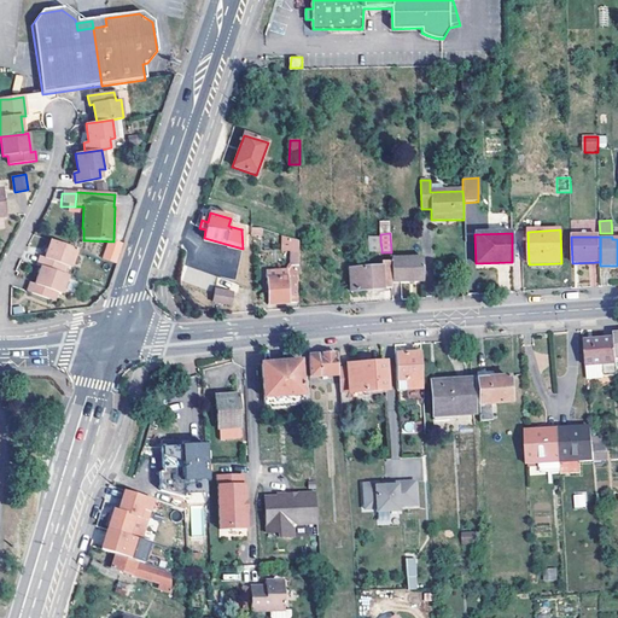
[(38,266),(42,267),(64,275),(66,267),(71,268),(79,251),(52,242),(48,251),(46,258),(41,256),(38,266)]
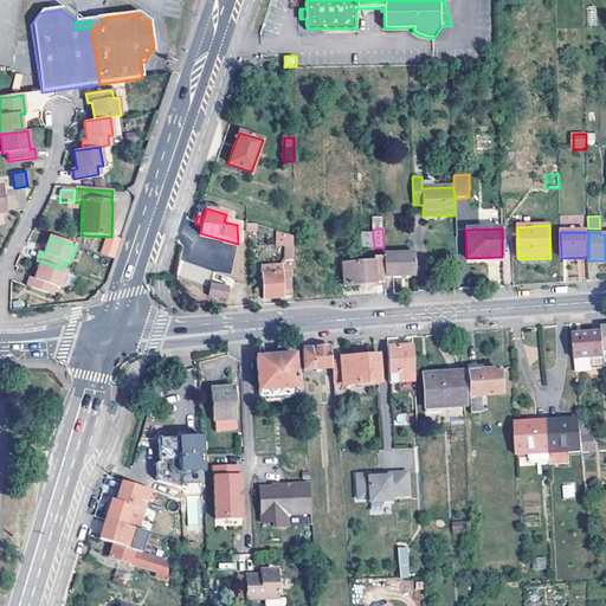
[(384,253),(384,250),(380,250),(380,256),(373,257),(373,262),(342,264),(343,287),(384,284),(384,278),(384,253)]
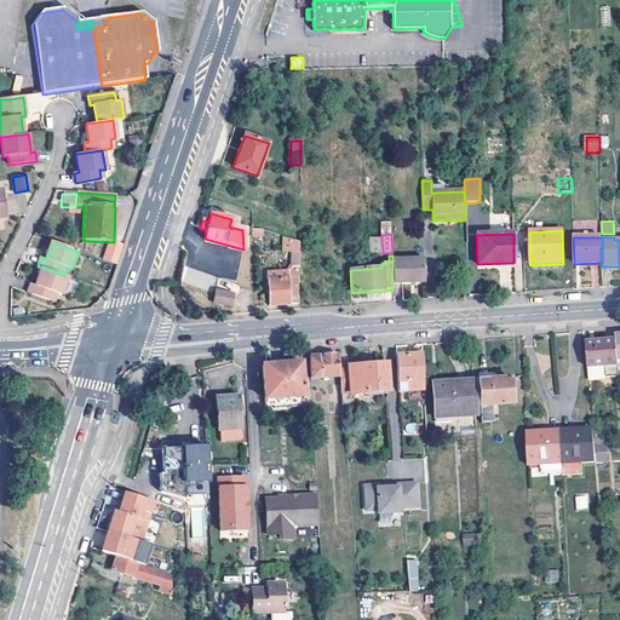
[(392,259),(392,285),(425,285),(424,259),(392,259)]
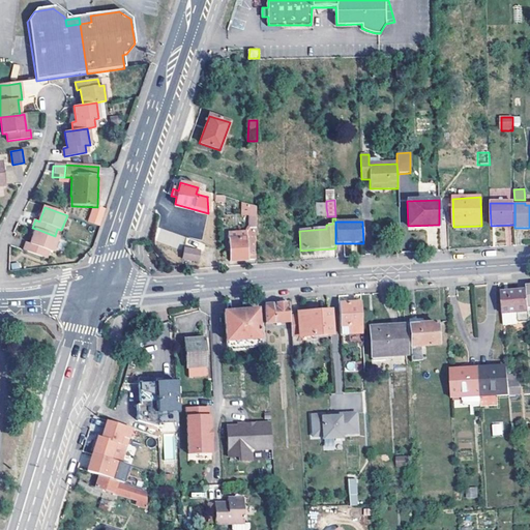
[(53,253),(58,237),(55,236),(36,229),(32,239),(31,244),(27,242),(24,251),(46,259),(49,252),(53,253)]
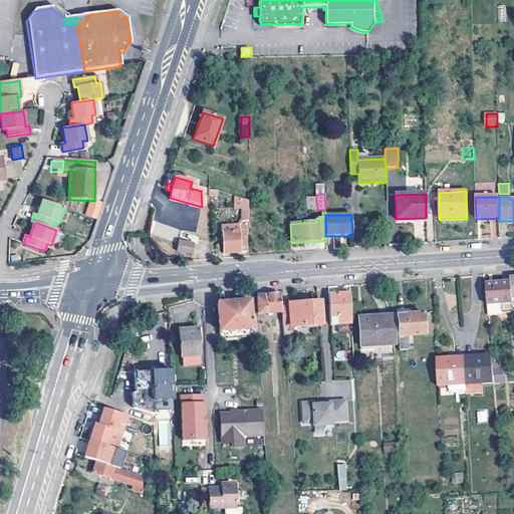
[(152,237),(165,236),(164,222),(151,222),(152,237)]
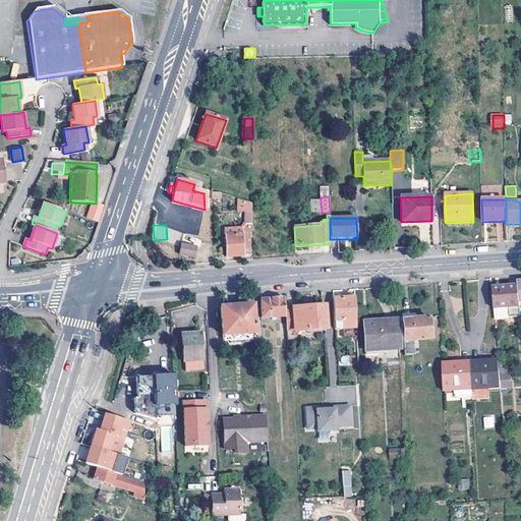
[(242,230),(224,231),(226,256),(250,255),(249,236),(250,236),(249,230),(244,231),(242,231),(242,230)]
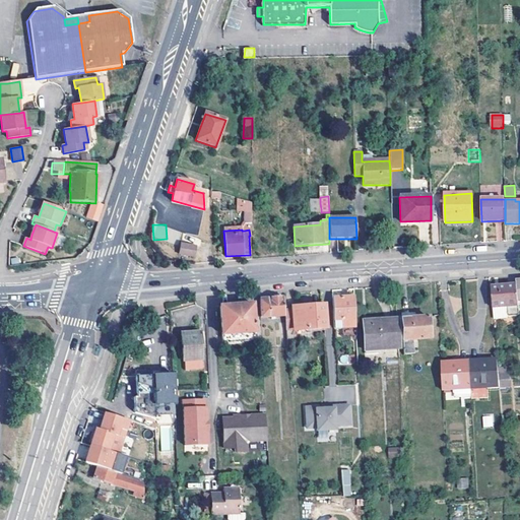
[(194,247),(180,244),(178,254),(192,257),(194,247)]
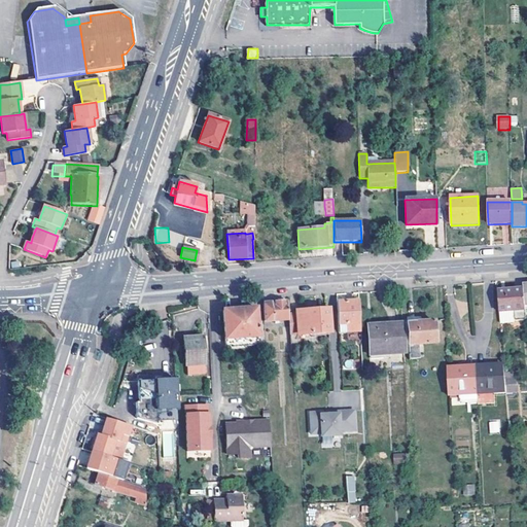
[(497,292),(499,315),(525,313),(524,307),(523,291),(503,292),(497,292)]
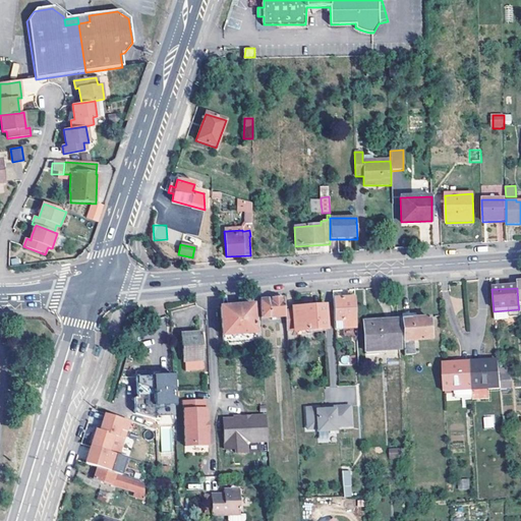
[(333,299),(334,330),(355,329),(354,298),(333,299)]
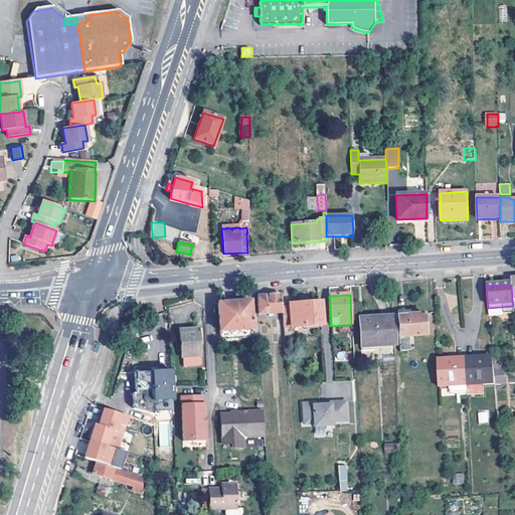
[(258,297),(258,315),(282,313),(281,308),(281,296),(270,296),(258,297)]
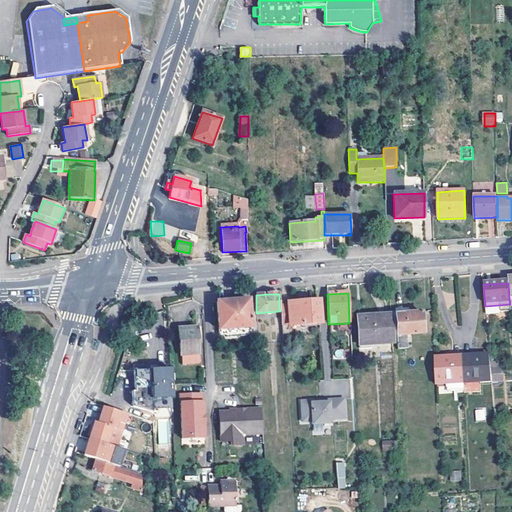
[(249,300),(216,302),(218,331),(251,328),(250,313),(249,300)]
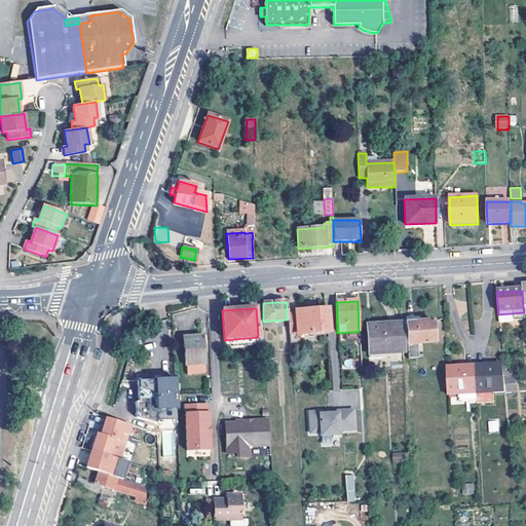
[(328,332),(327,310),(287,314),(288,320),(289,335),(328,332)]
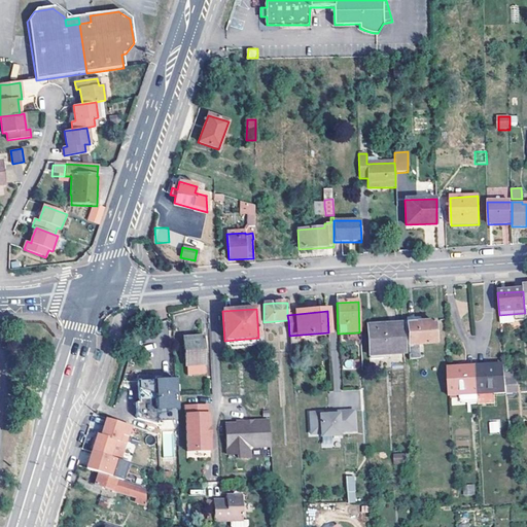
[(525,313),(499,315),(500,324),(525,323),(525,313)]
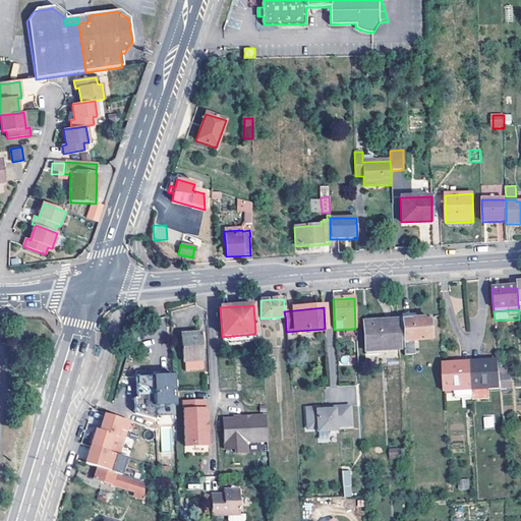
[(430,341),(427,317),(402,321),(403,344),(413,342),(430,341)]
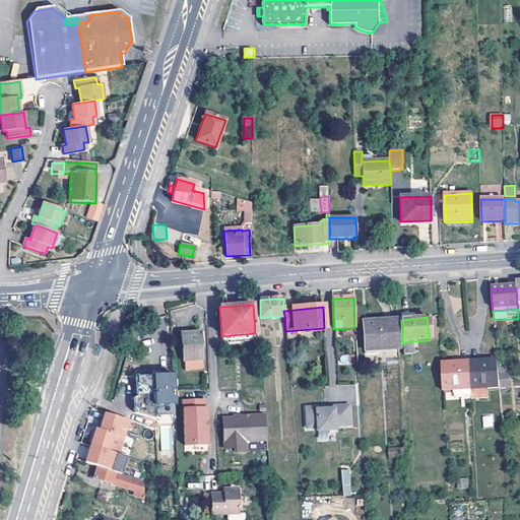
[(395,323),(362,326),(364,351),(397,349),(395,323)]
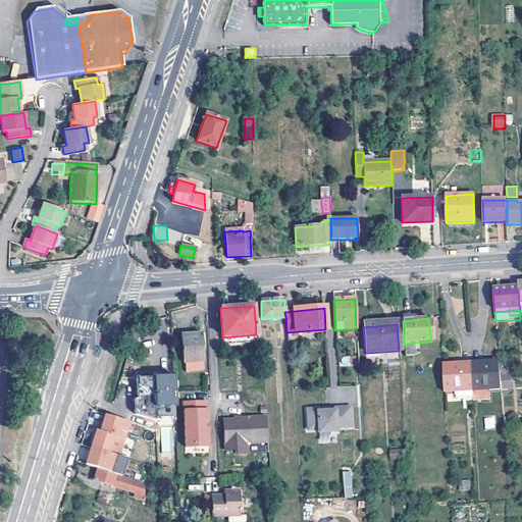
[(201,333),(183,334),(185,362),(186,362),(186,372),(203,371),(202,361),(203,361),(201,333)]
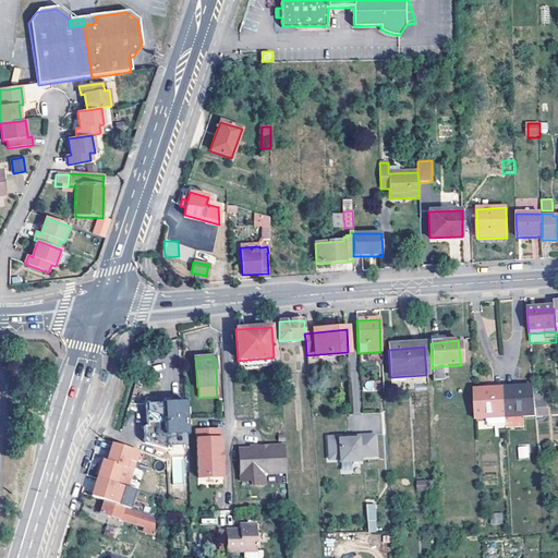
[(443,366),(432,368),(434,381),(445,380),(443,366)]
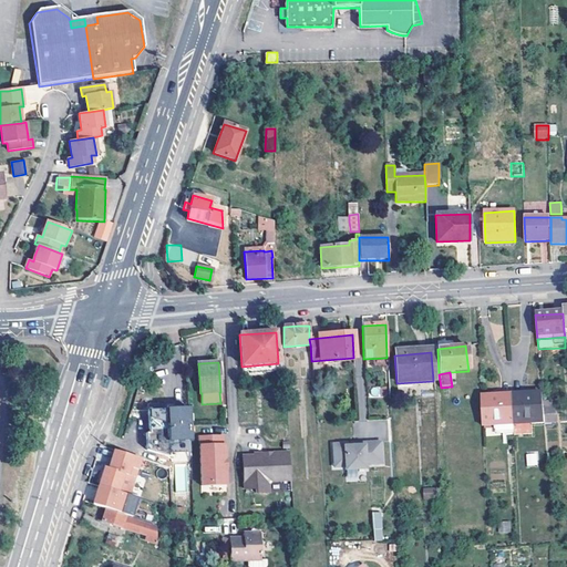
[(511,397),(513,423),(531,422),(531,426),(544,425),(543,412),(542,405),(542,395),(511,397)]
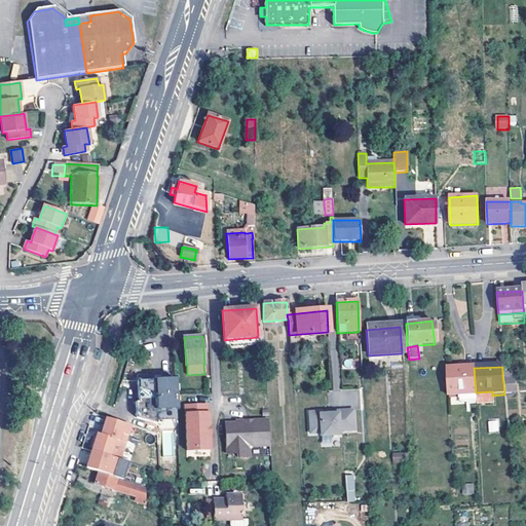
[(447,397),(458,397),(458,392),(476,392),(474,368),(446,369),(447,397)]
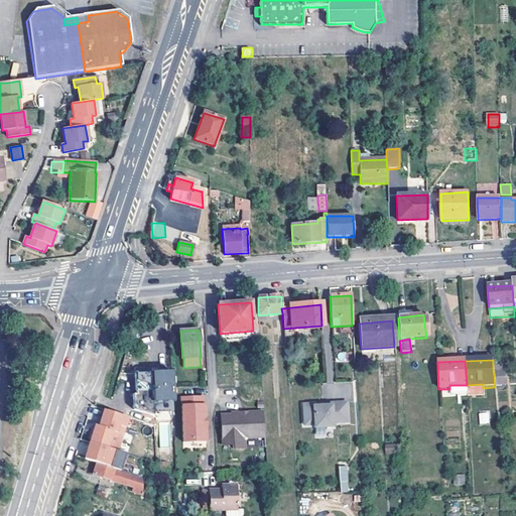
[(153,406),(173,405),(171,372),(151,373),(153,406)]
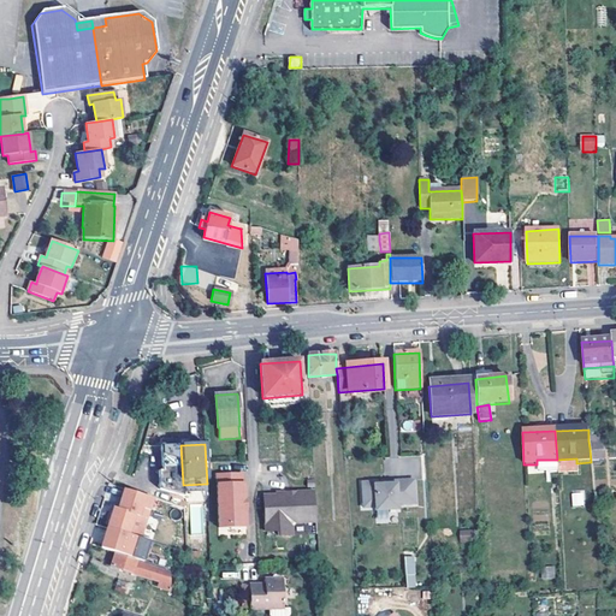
[(603,462),(603,448),(590,448),(591,462),(603,462)]
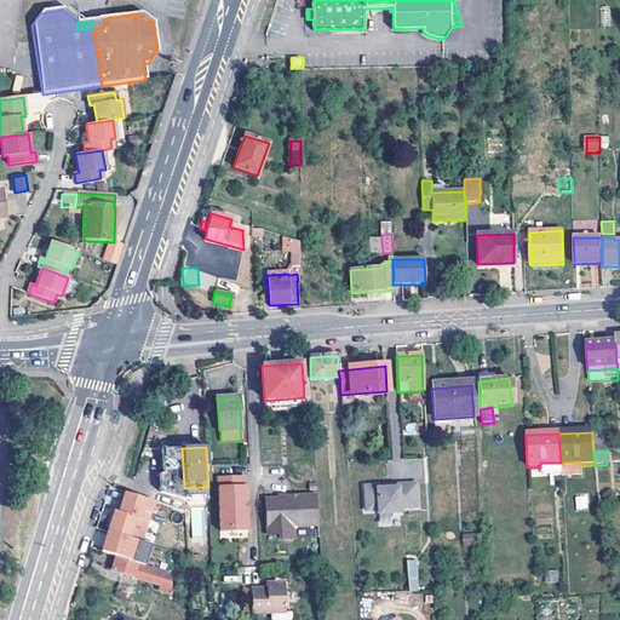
[(240,477),(218,478),(220,529),(230,528),(231,533),(247,532),(247,515),(247,507),(246,504),(245,488),(240,488),(240,477)]
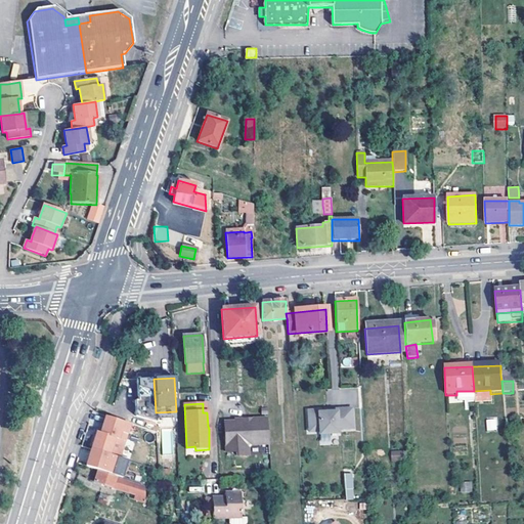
[(351,409),(336,409),(336,412),(326,412),(317,413),(317,410),(307,411),(308,432),(318,432),(318,435),(337,434),(337,430),(352,430),(351,409)]
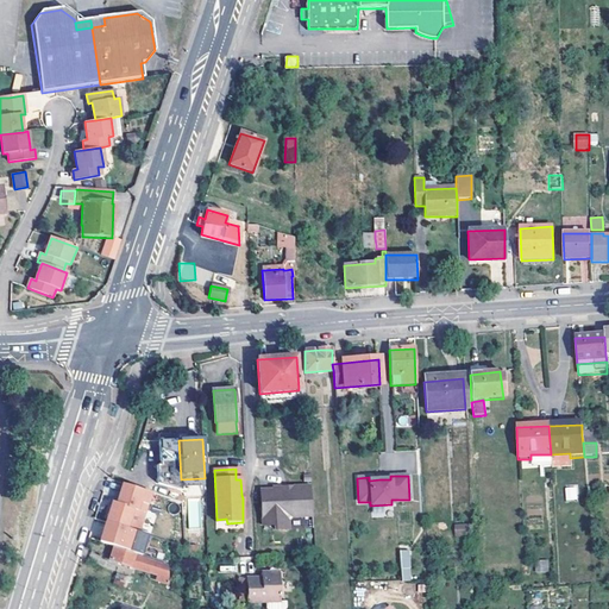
[(565,501),(578,500),(577,485),(565,487),(565,501)]
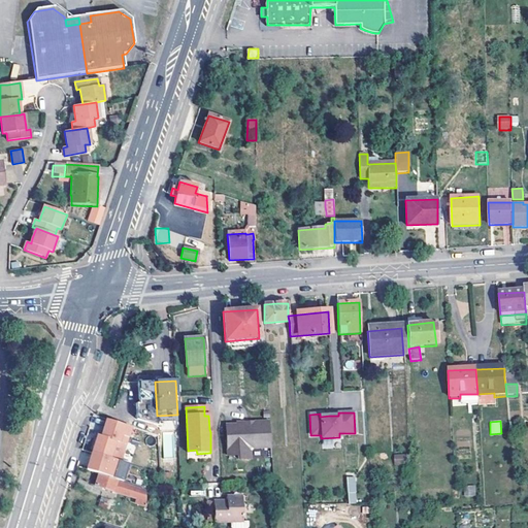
[(271,449),(269,422),(254,423),(253,426),(250,426),(246,426),(244,424),(236,424),(237,426),(226,426),(228,457),(238,457),(238,461),(251,460),(251,452),(253,450),(271,449)]
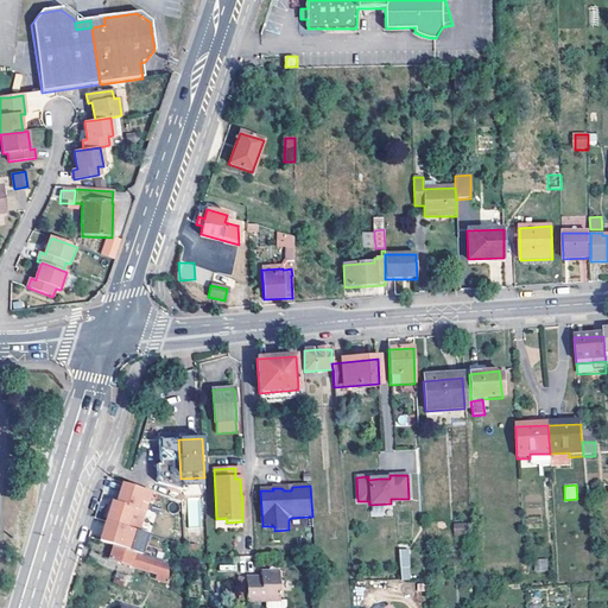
[(188,498),(188,527),(200,527),(200,496),(188,498)]
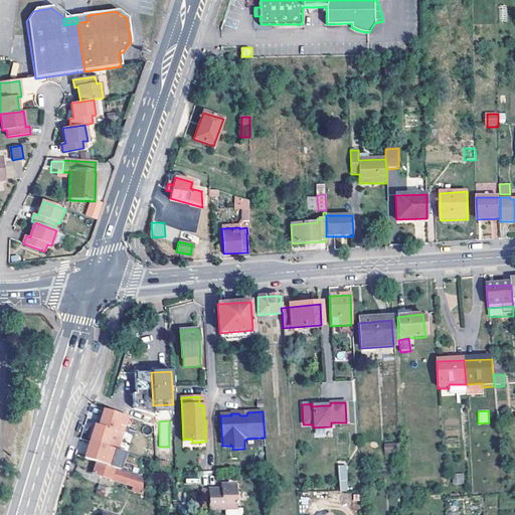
[(115,450),(117,444),(111,442),(114,432),(95,425),(90,442),(115,450)]
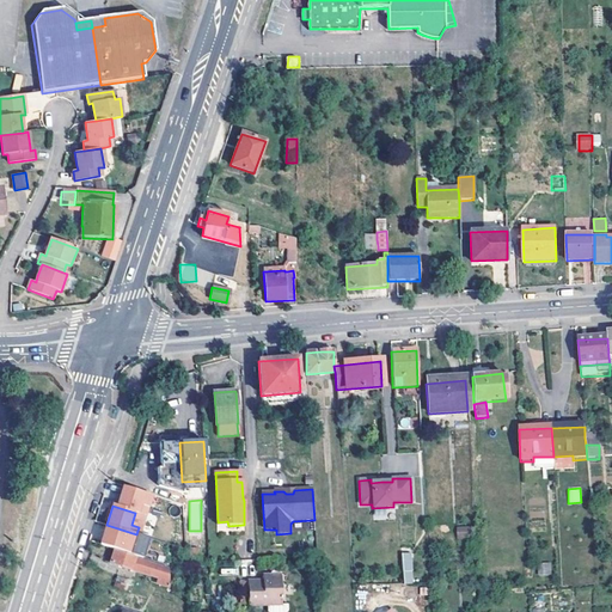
[(132,525),(139,527),(144,515),(135,513),(132,525)]
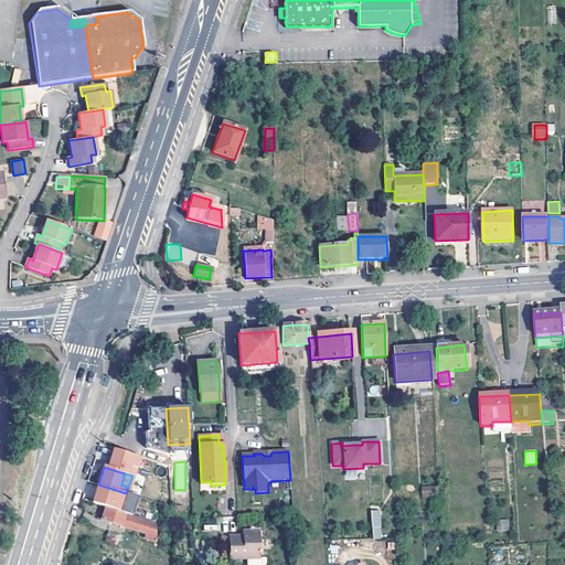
[(120,511),(126,493),(98,484),(93,503),(120,511)]
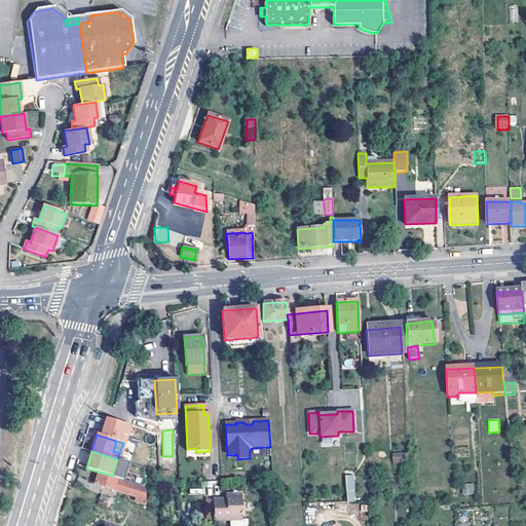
[(392,453),(392,462),(404,461),(403,452),(392,453)]
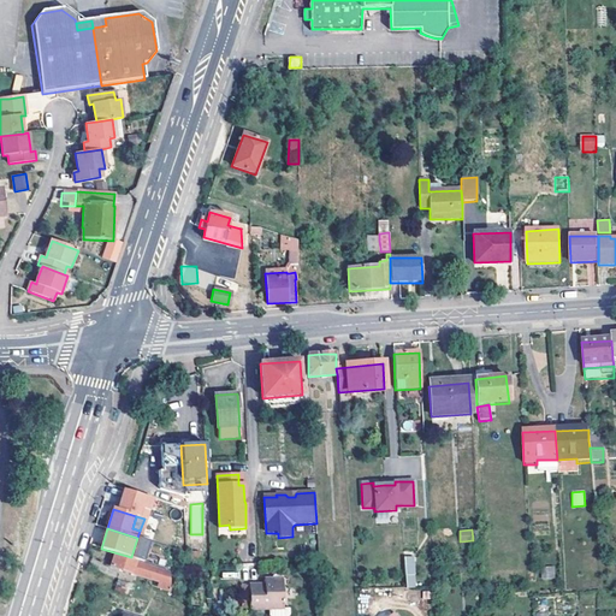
[(170,573),(116,556),(112,568),(159,582),(158,588),(165,590),(170,573)]
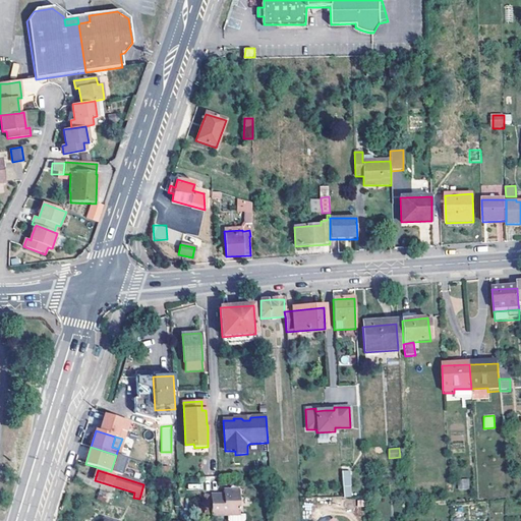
[(224,494),(211,494),(212,514),(240,512),(238,488),(223,488),(224,494)]
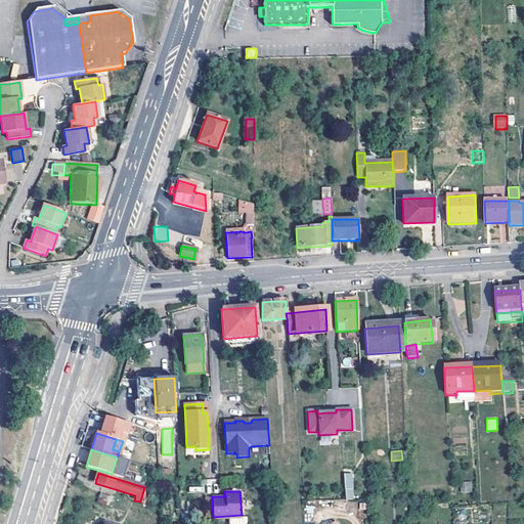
[(114,498),(101,494),(98,503),(111,506),(114,498)]
